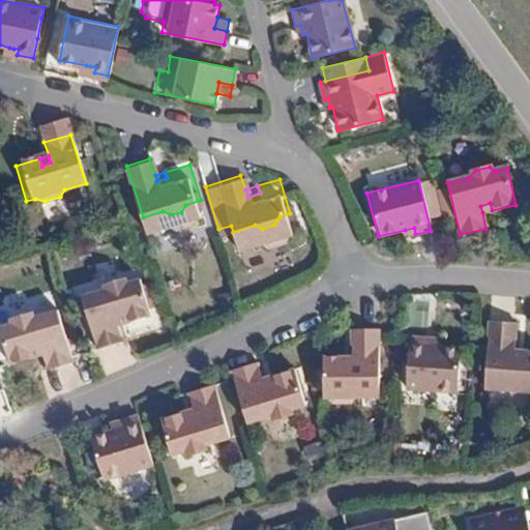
[(482,212),(492,210),(490,203),(480,206),(482,212)]
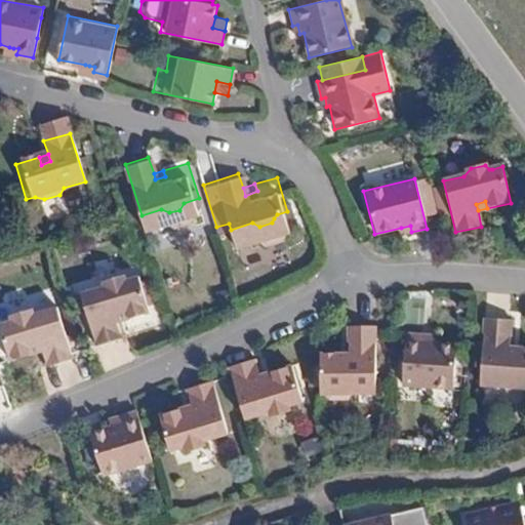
[(124,313),(126,321),(149,314),(137,278),(126,281),(117,277),(106,282),(103,289),(79,296),(94,347),(120,338),(116,324),(113,317),(124,313)]
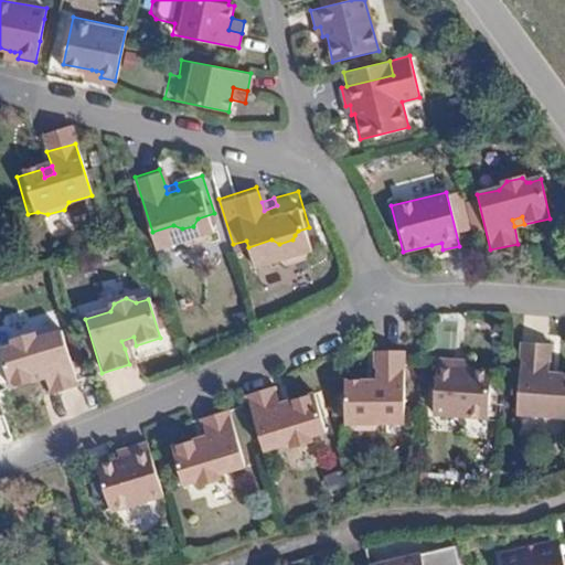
[(43,372),(45,379),(52,396),(77,388),(59,333),(35,341),(27,338),(25,338),(36,374),(43,372)]
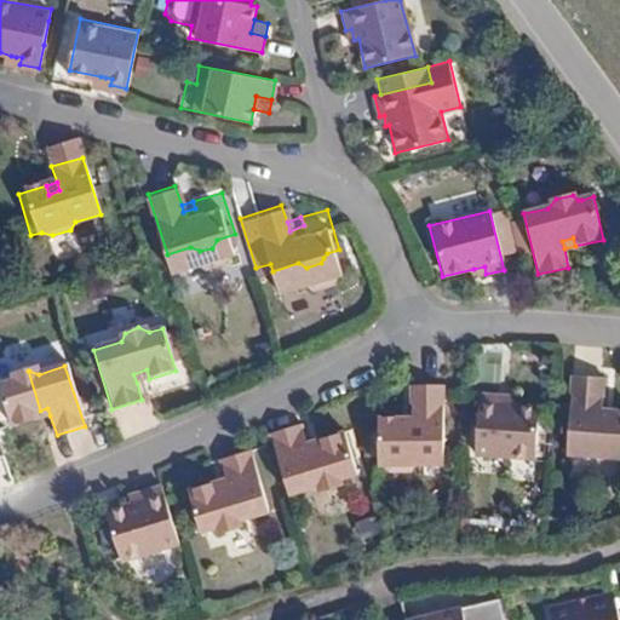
[(137,383),(149,379),(147,369),(133,374),(137,383)]
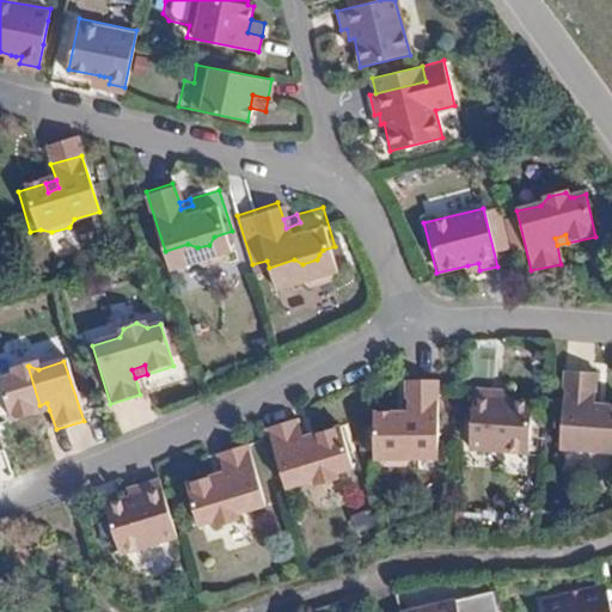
[(8,378),(20,420),(37,415),(34,408),(40,405),(28,366),(17,368),(11,377),(8,378)]
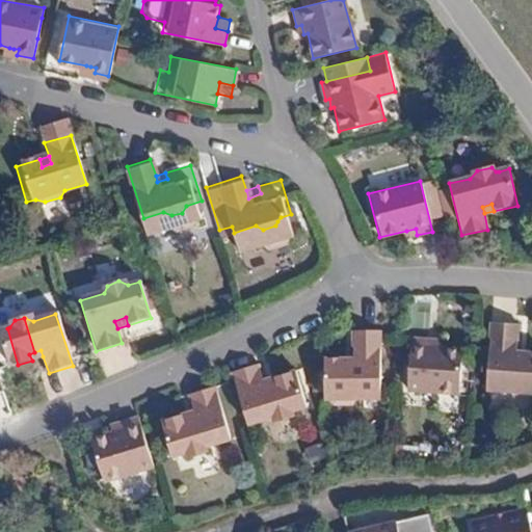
[(0,341),(8,368),(18,365),(7,328),(0,331),(0,341)]
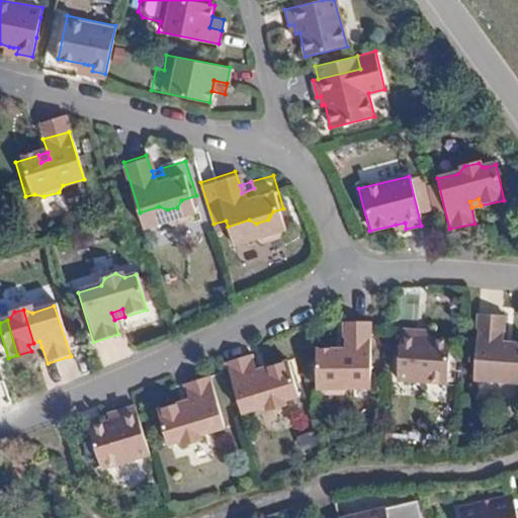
[(416,336),(416,330),(400,330),(397,379),(448,382),(451,341),(425,339),(425,336),(416,336)]
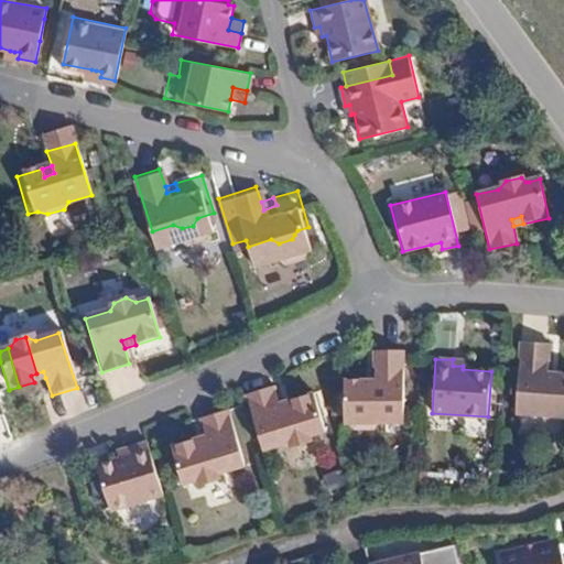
[(544,384),(545,376),(546,360),(520,359),(517,413),(539,414),(546,422),(561,423),(563,416),(563,377),(557,377),(557,386),(544,384)]
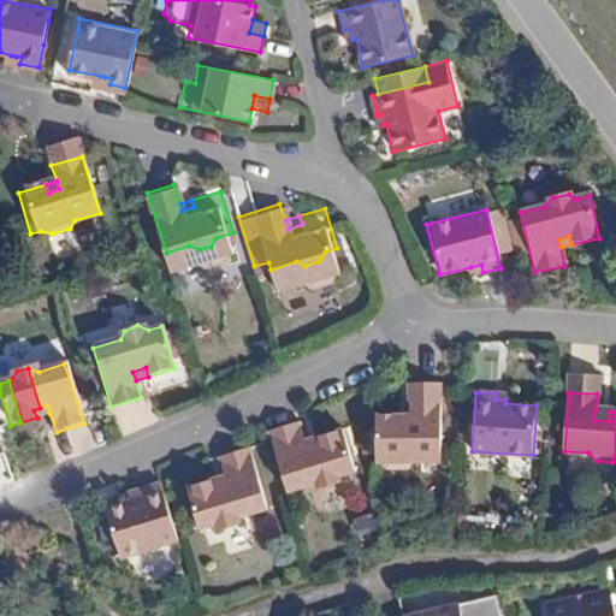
[(377,418),(378,460),(391,458),(398,467),(412,466),(419,458),(449,458),(449,400),(416,401),(418,418),(418,425),(407,425),(407,418),(377,418)]
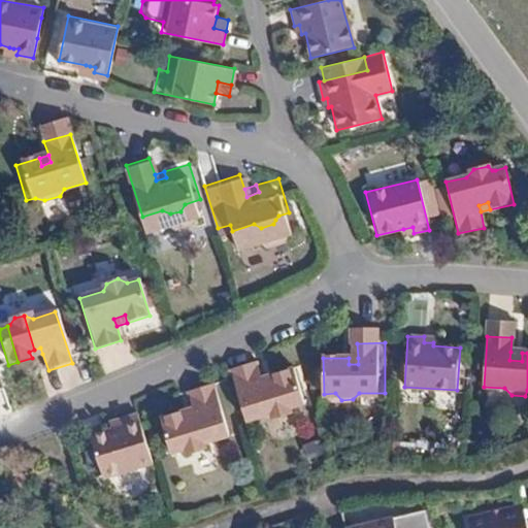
[(522,353),(510,352),(509,360),(522,361),(522,353)]
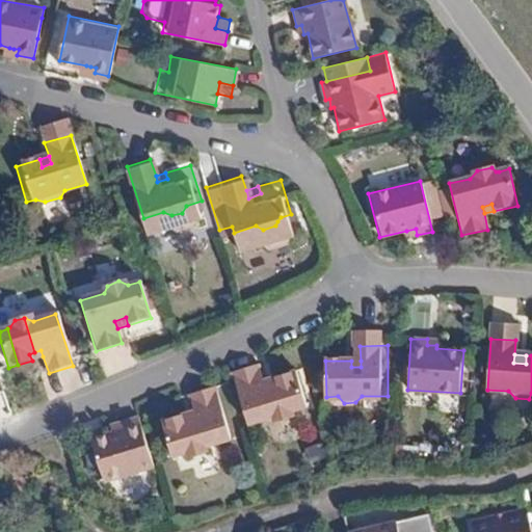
[(233,371),(248,422),(271,416),(278,420),(293,415),(299,405),(308,403),(295,369),(273,376),(275,383),(266,387),(263,378),(257,364),(233,371)]
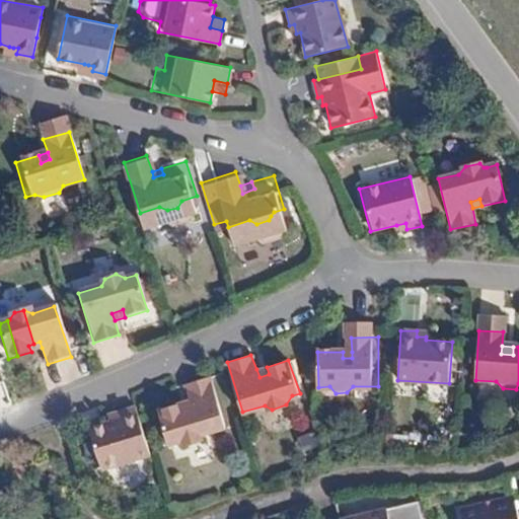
[(269,374),(267,367),(256,369),(260,377),(269,374)]
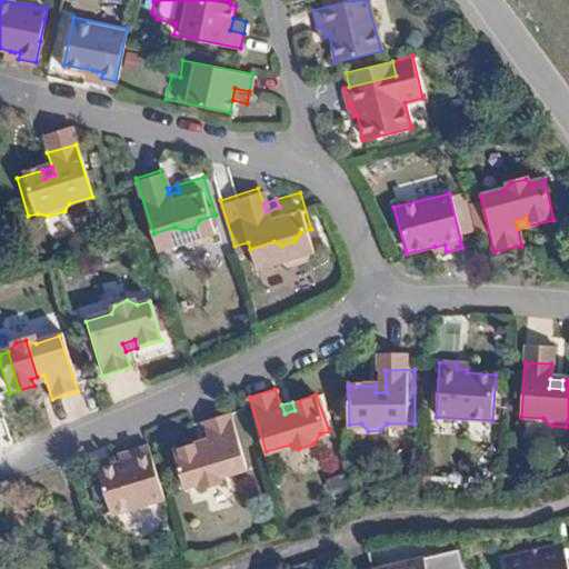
[(198,442),(196,436),(169,443),(181,481),(195,478),(201,481),(205,480),(216,478),(222,469),(241,463),(247,461),(228,408),(201,417),(207,431),(209,439),(198,442)]
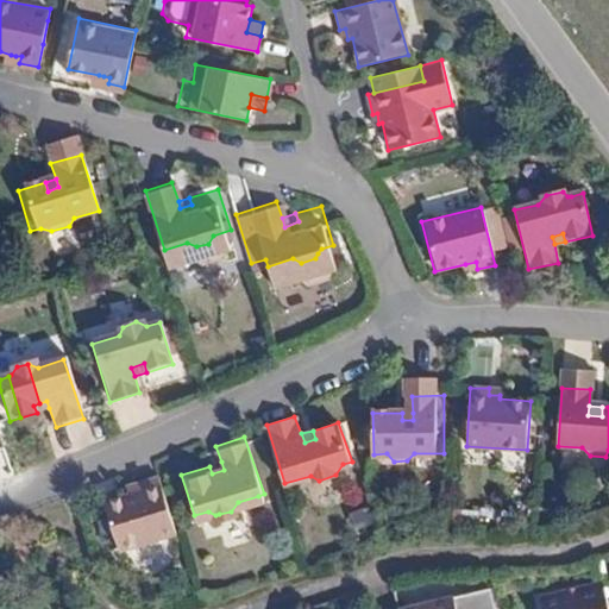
[(221,462),(209,466),(212,473),(224,470),(221,462)]
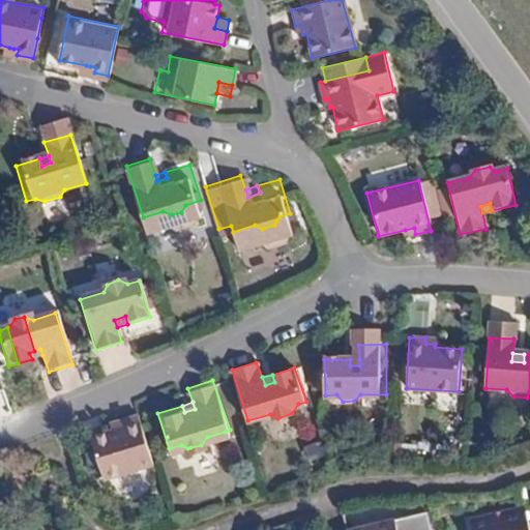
[(101,475),(152,460),(138,410),(121,415),(123,420),(113,423),(114,427),(90,435),(101,475)]
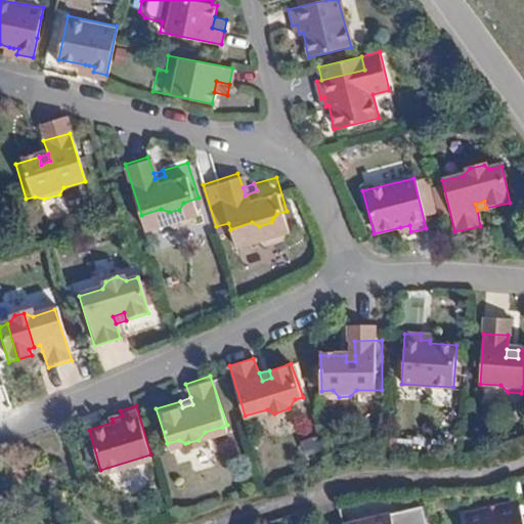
[(523,523),(517,500),(496,507),(497,512),(489,514),(487,509),(465,515),(467,523),(523,523)]
